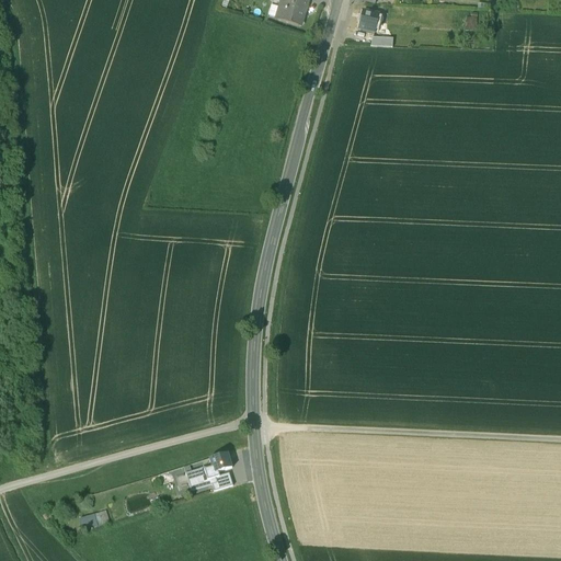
[(304,0),(286,0),(284,9),(279,8),(276,19),(298,26),(302,11),(305,12),(308,1),(304,0)]
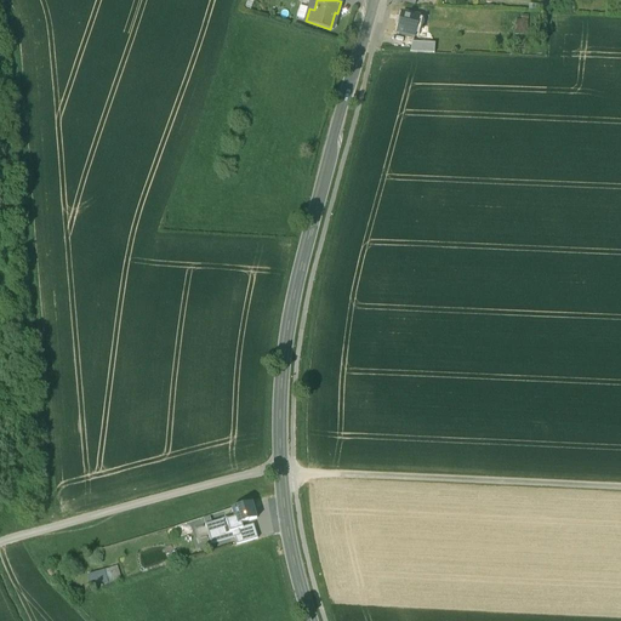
[(419,17),(402,13),(397,33),(414,36),(416,27),(419,28),(420,27),(422,26),(422,23),(422,21),(422,20),(421,18),(419,17)]
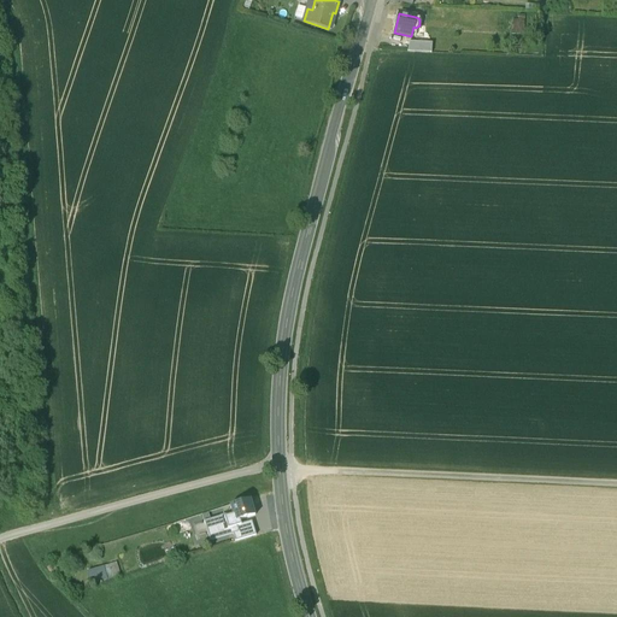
[(523,21),(512,21),(511,35),(522,35),(523,21)]
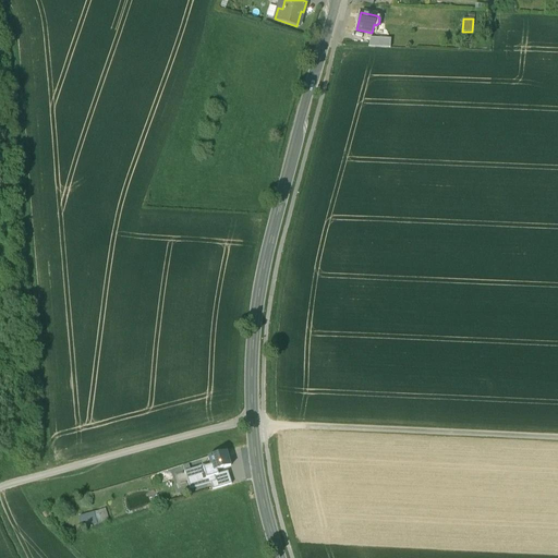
[(390,39),(371,38),(368,47),(390,48),(390,39)]
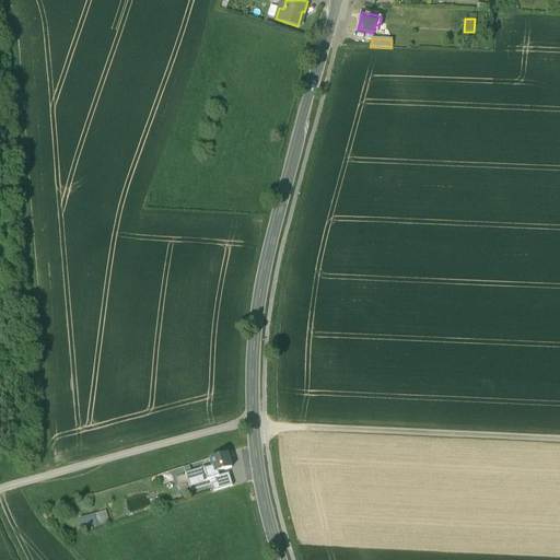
[(228,455),(209,461),(210,464),(213,474),(231,468),(228,455)]
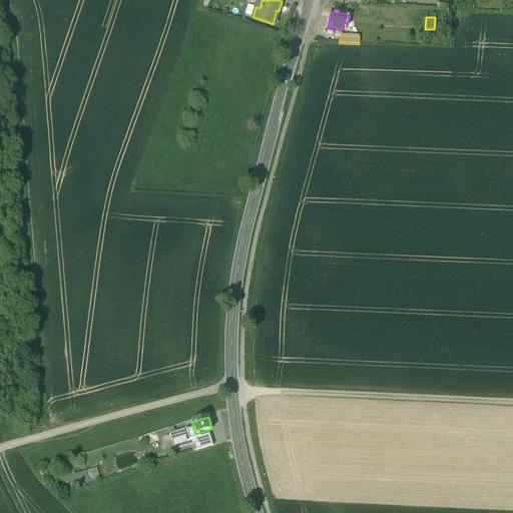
[(188,426),(192,425),(191,422),(176,426),(178,432),(182,430),(188,429),(188,426)]
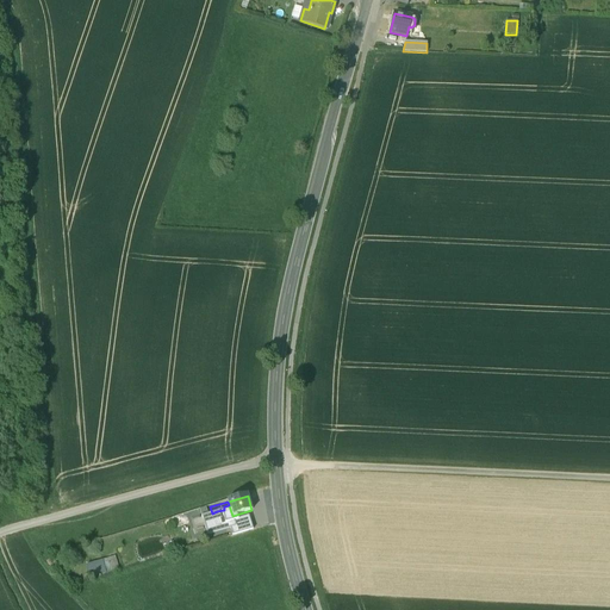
[(232,516),(229,505),(224,506),(224,510),(217,511),(221,520),(232,516)]
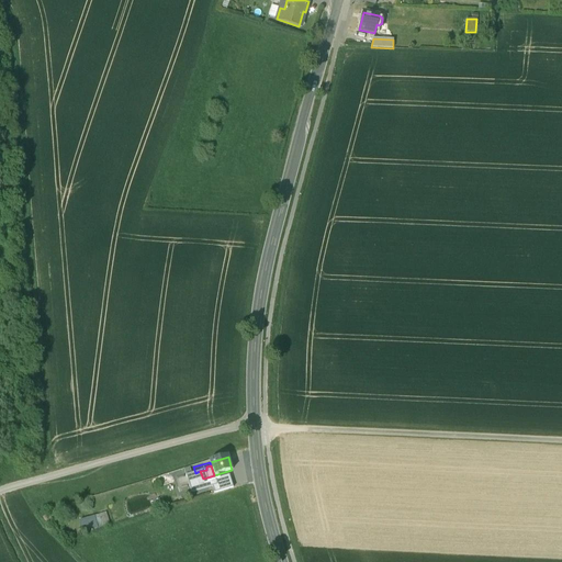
[(200,471),(195,473),(193,473),(198,486),(204,484),(203,479),(200,471)]
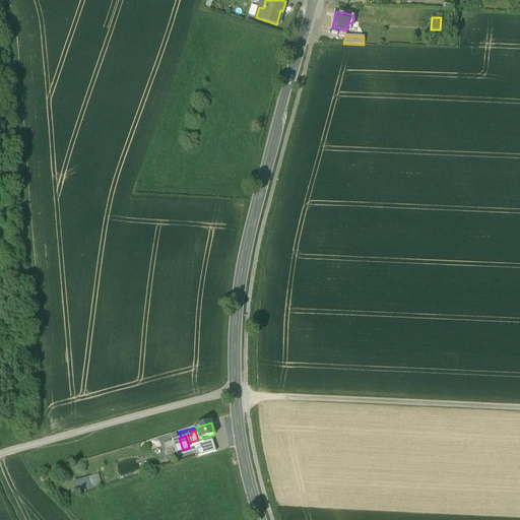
[(216,442),(205,445),(207,451),(218,448),(216,442)]
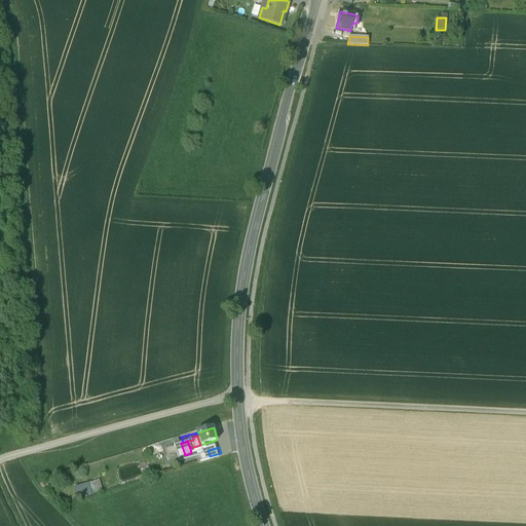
[(175,458),(179,470),(198,463),(197,460),(196,456),(195,452),(175,458)]
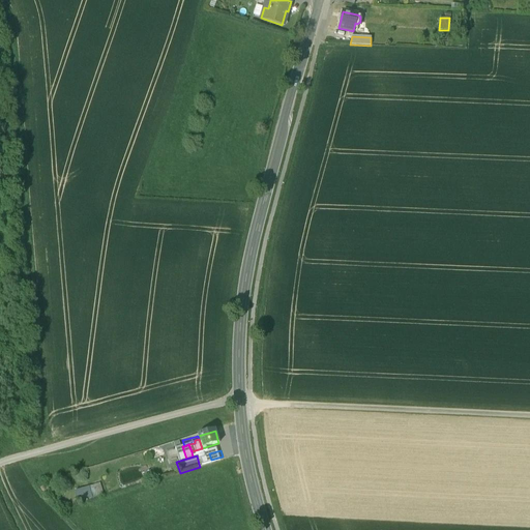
[(81,499),(104,494),(101,483),(79,489),(81,499)]
